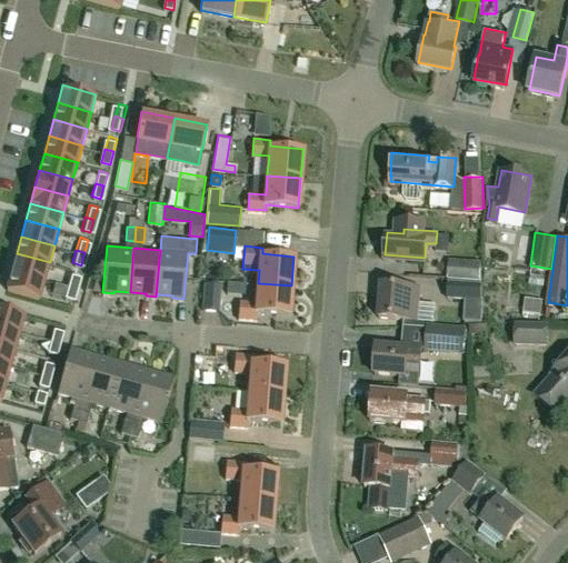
[(46,279),(50,262),(17,253),(12,270),(46,279)]
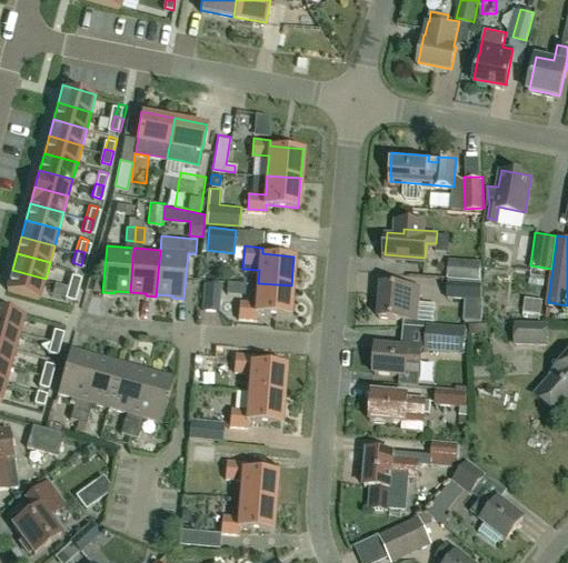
[(447,275),(480,278),(481,259),(448,257),(447,275)]
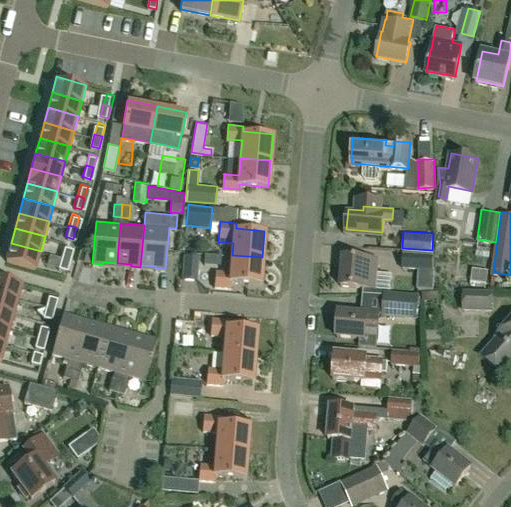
[(71,245),(63,242),(60,254),(68,256),(71,245)]
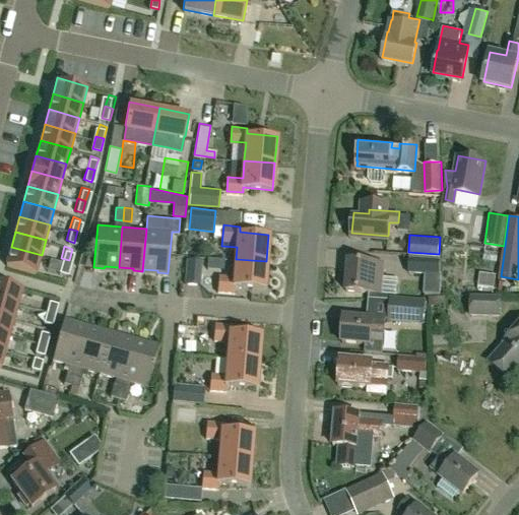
[(6,263),(37,271),(42,255),(11,247),(6,263)]
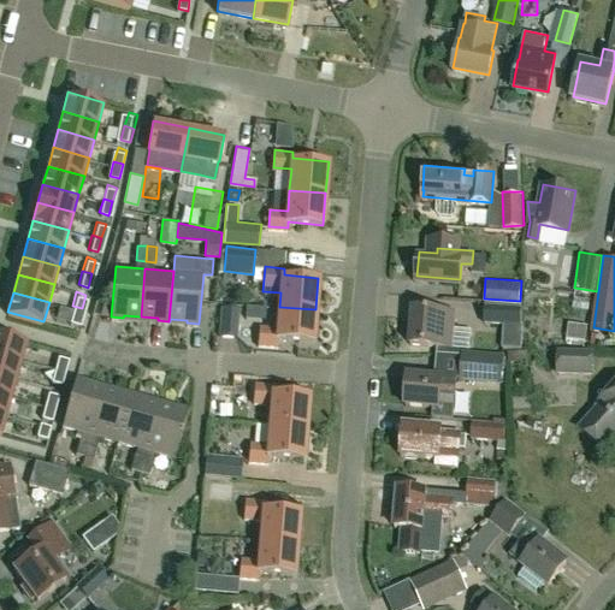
[(519,306),(520,301),(484,298),(483,320),(503,321),(502,344),(522,345),(524,321),(521,321),(522,306),(519,306)]
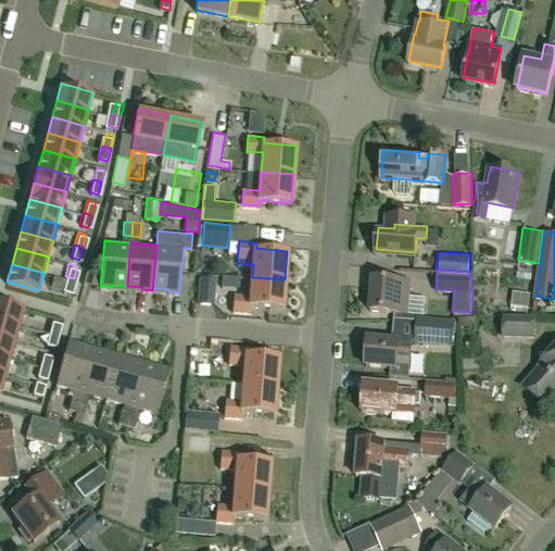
[(200,300),(213,302),(216,276),(203,274),(200,300)]
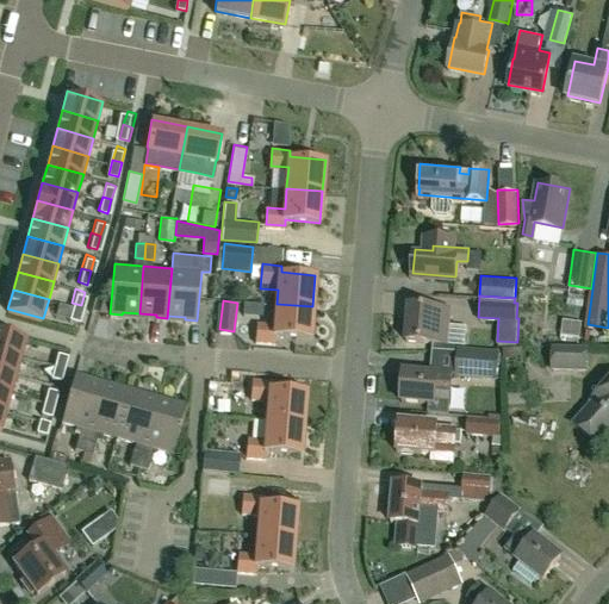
[(446,341),(449,311),(435,310),(435,304),(410,302),(406,337),(446,341)]
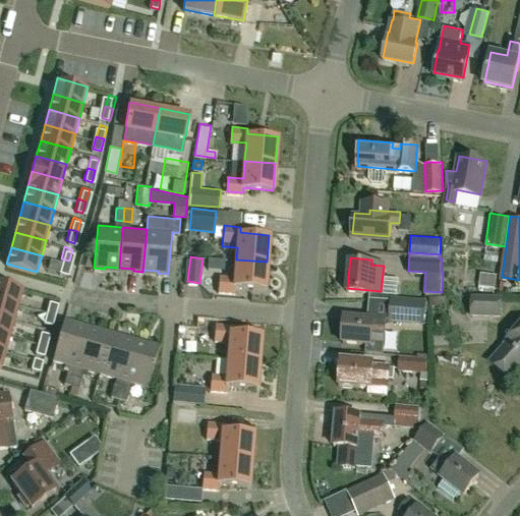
[(69,261),(61,259),(58,271),(65,273),(69,261)]
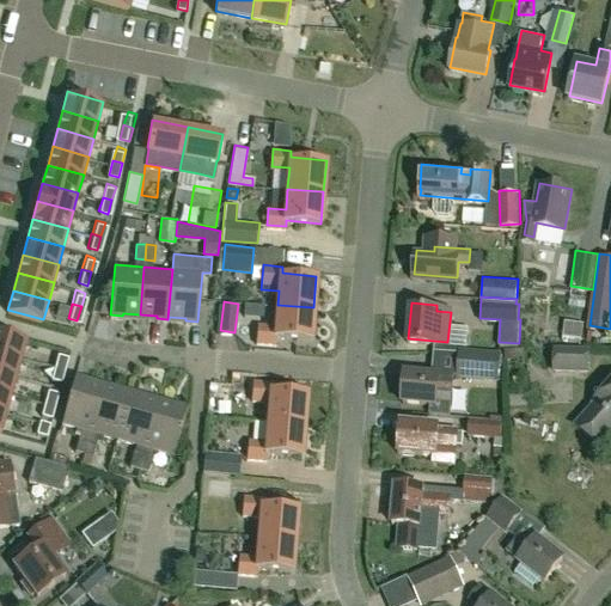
[(313,307),(277,305),(276,325),(258,324),(257,341),(276,343),(276,336),(311,340),(313,307)]
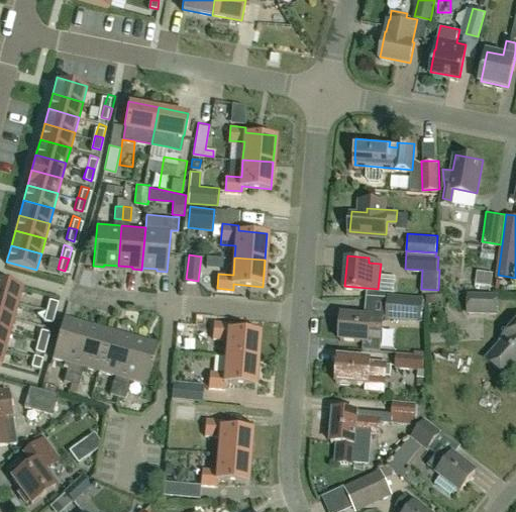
[(478,269),(476,281),(492,283),(494,270),(478,269)]
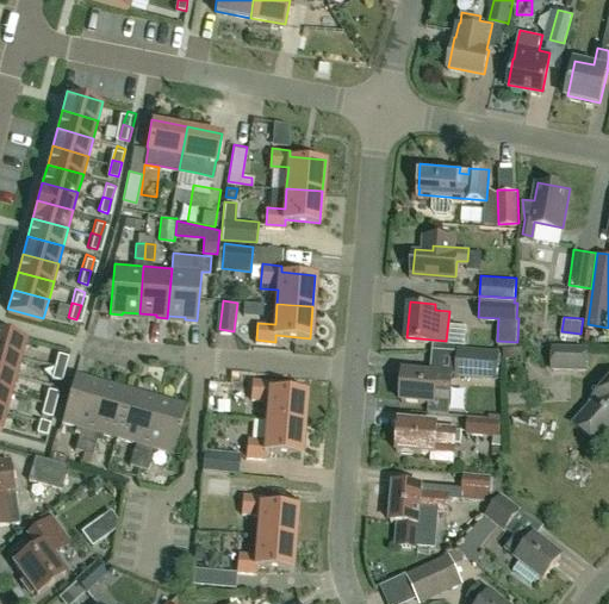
[(28,336),(0,328),(0,348),(22,355),(28,336)]
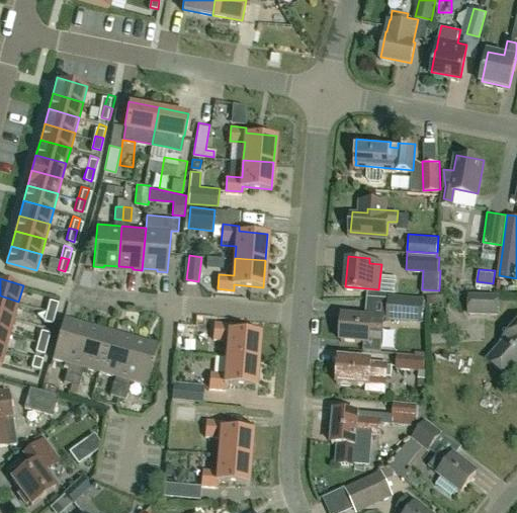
[(467,313),(499,314),(500,292),(468,291),(467,313)]
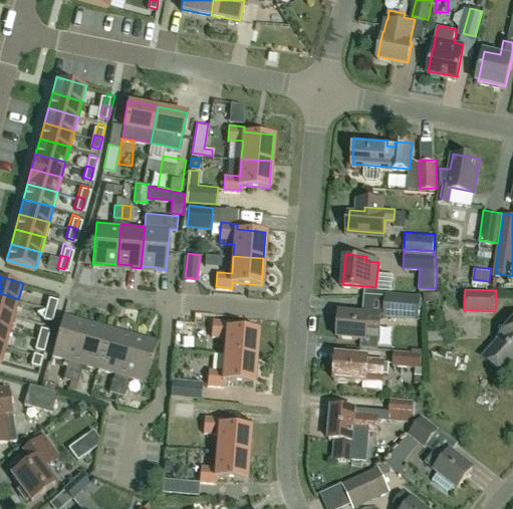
[(383,315),(420,318),(421,294),(385,291),(383,315)]
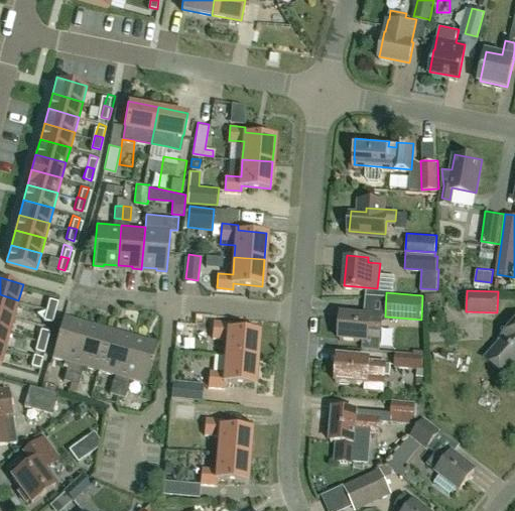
[(442,301),(442,292),(426,293),(427,302),(442,301)]
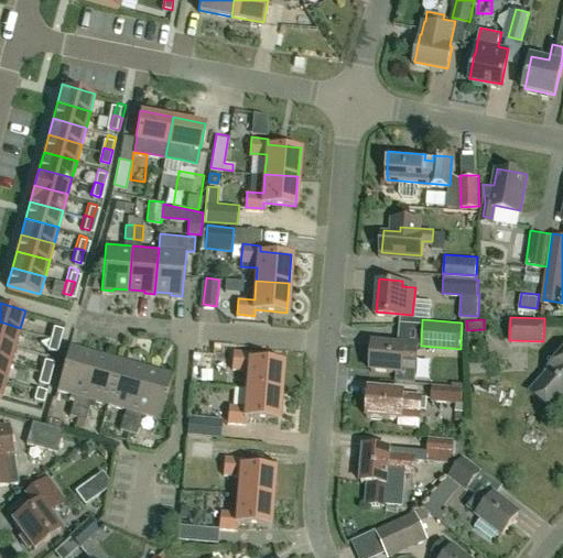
[(0,340),(15,345),(20,328),(0,321),(0,340)]
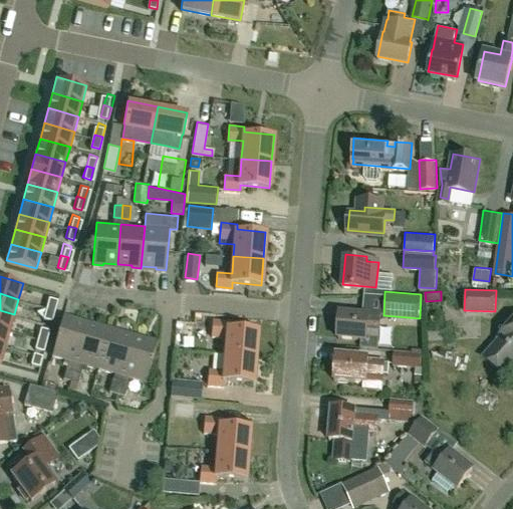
[(52,295),(44,293),(41,304),(48,306),(52,295)]
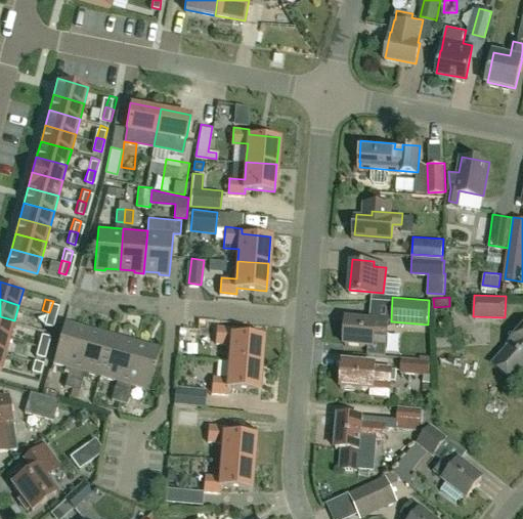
[(49,313),(41,310),(38,322),(46,325),(49,313)]
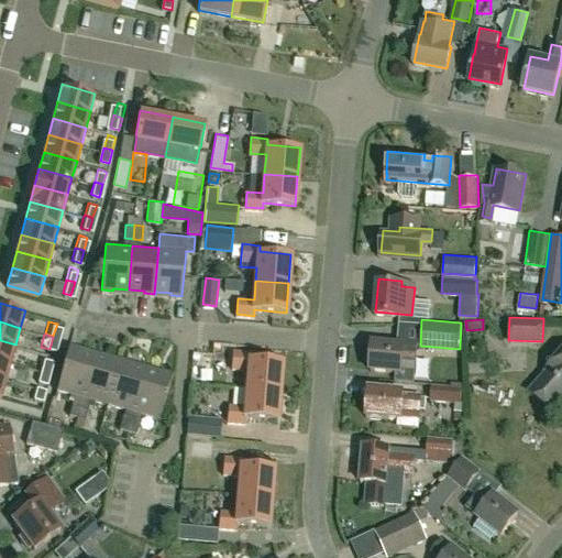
[(0,358),(11,361),(15,345),(0,340),(0,358)]
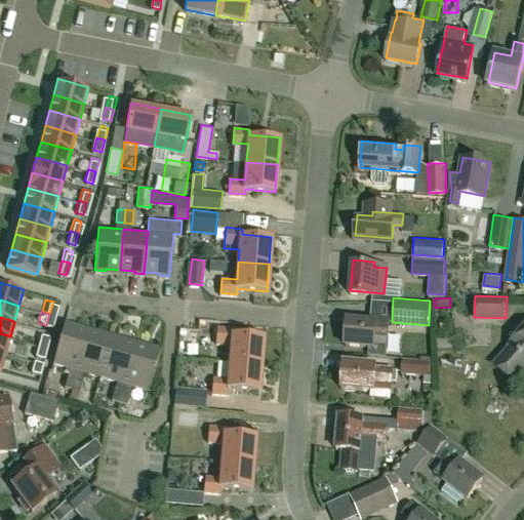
[(387,346),(389,322),(377,321),(377,320),(348,317),(346,343),(387,346)]
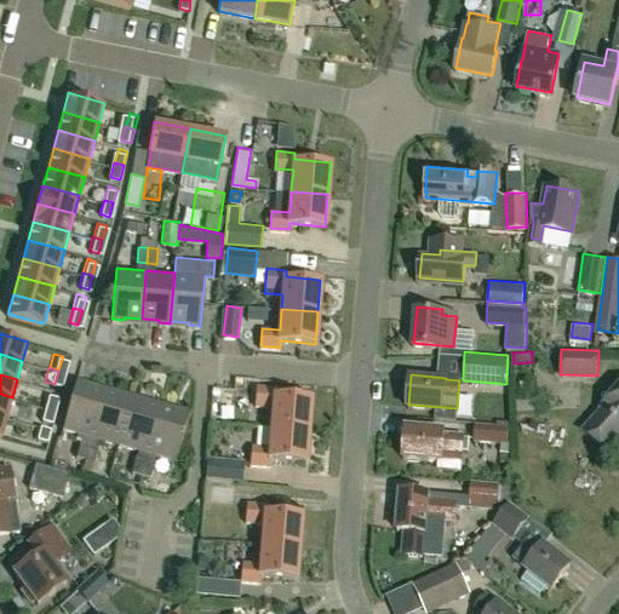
[(63,428),(78,431),(91,435),(104,389),(87,384),(89,382),(76,378),(63,428)]
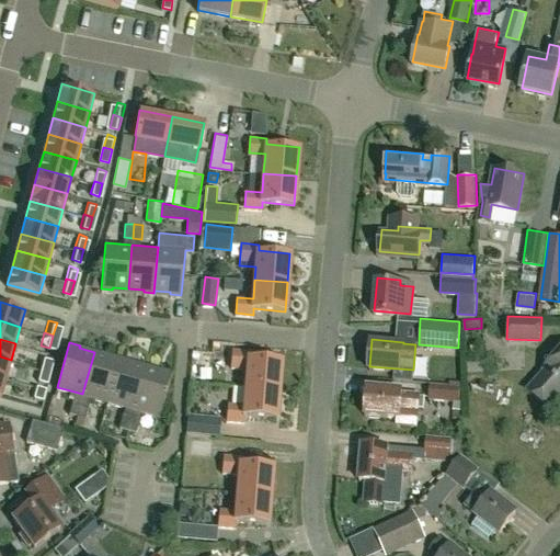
[(210,342),(209,363),(226,364),(226,343),(210,342)]
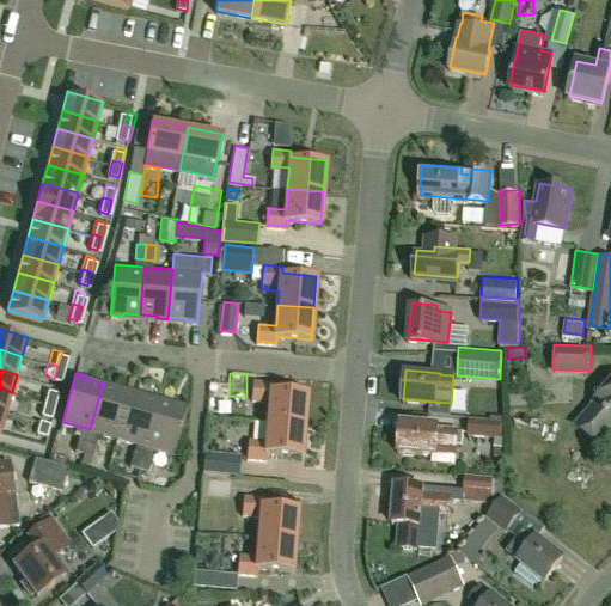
[(268,420),(304,423),(306,392),(272,389),(273,383),(254,381),(252,398),(270,399),(268,420)]
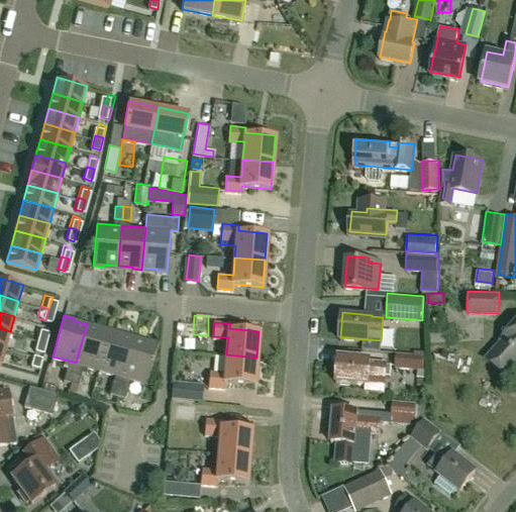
[(515,322),(502,338),(503,339),(488,356),(508,375),(515,365),(515,322)]
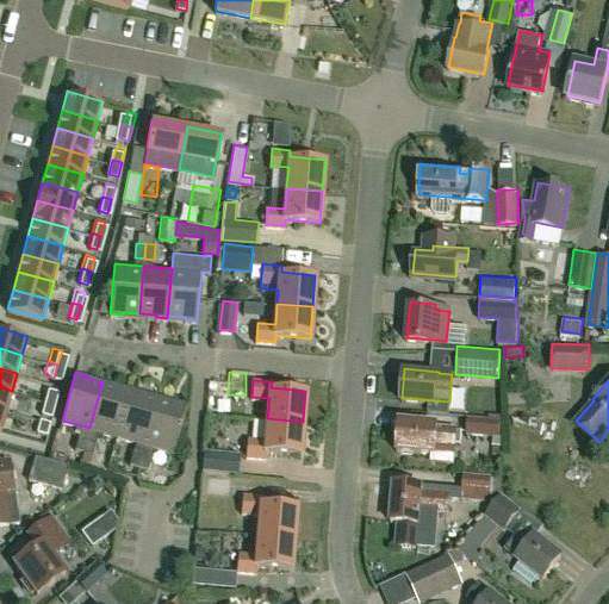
[(51,386),(43,383),(38,397),(48,399),(51,386)]
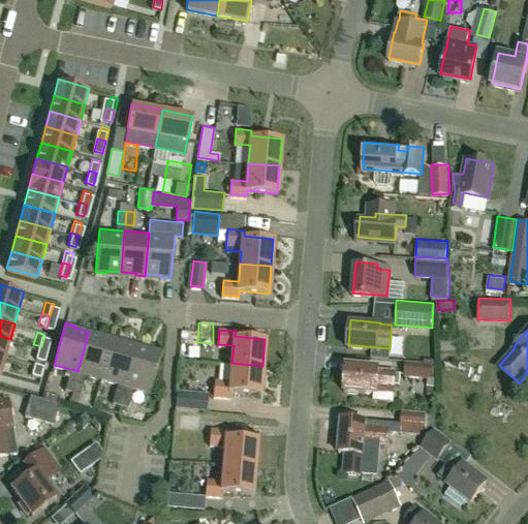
[(89,374),(101,377),(113,336),(105,334),(105,336),(89,332),(78,371),(89,374)]
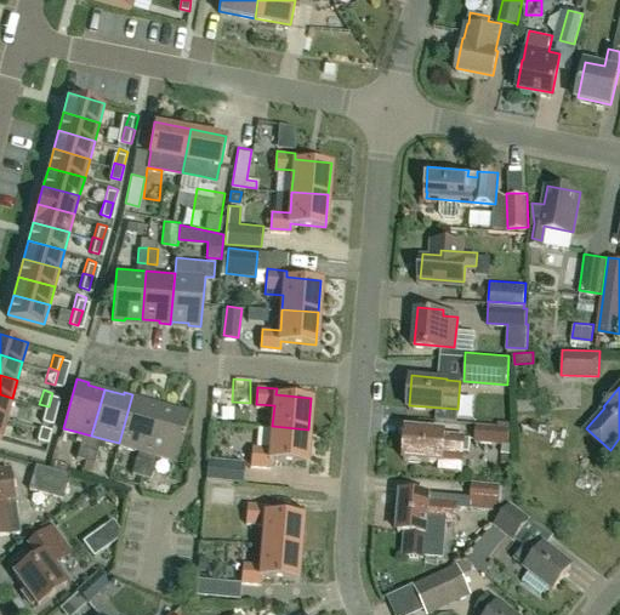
[(0,414),(7,416),(12,398),(0,394),(0,414)]
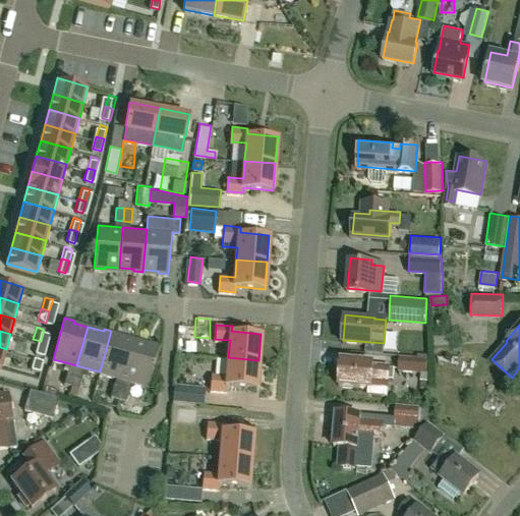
[(111,331),(100,371),(116,377),(123,379),(134,340),(120,336),(121,334),(111,331)]
